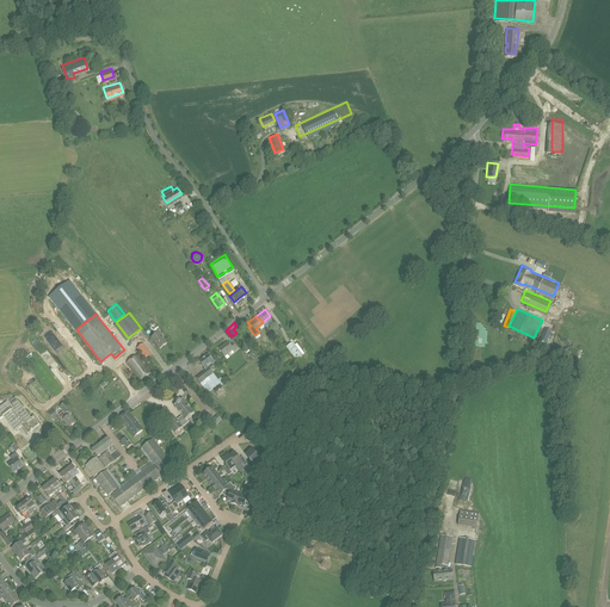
[(547,336),(549,338),(553,332),(549,330),(550,328),(544,326),(542,330),(541,330),(540,333),(541,333),(538,336),(546,340),(547,336)]
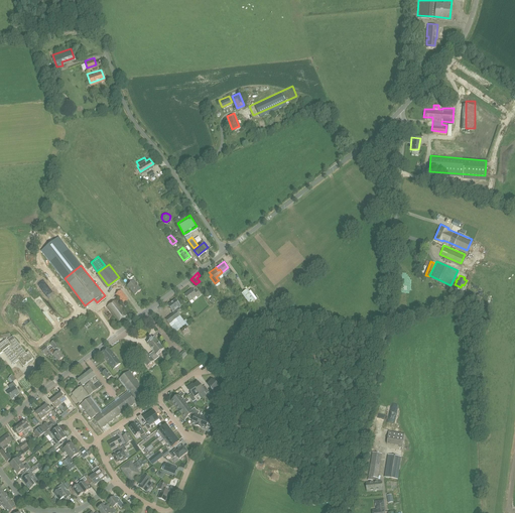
[(134,292),(140,287),(133,278),(127,283),(134,292)]
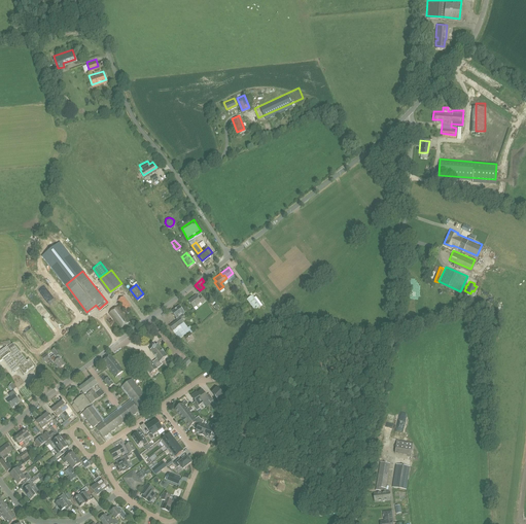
[(201,301),(204,298),(200,293),(198,295),(196,292),(187,299),(193,305),(200,300),(201,301)]
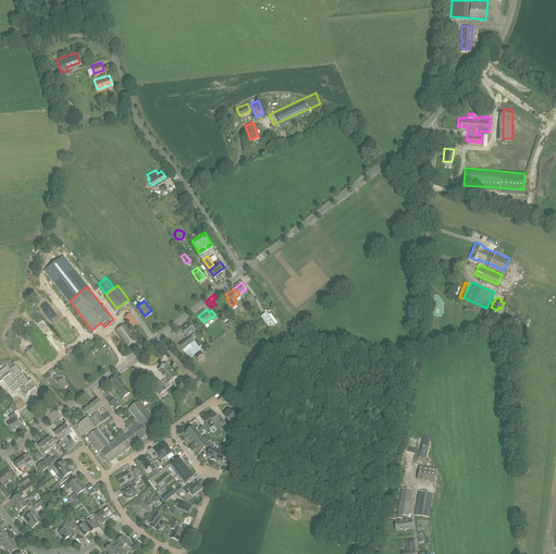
[(260,315),(264,320),(270,316),(274,321),(273,322),(285,337),(289,334),(271,309),(268,311),(266,309),(260,315)]
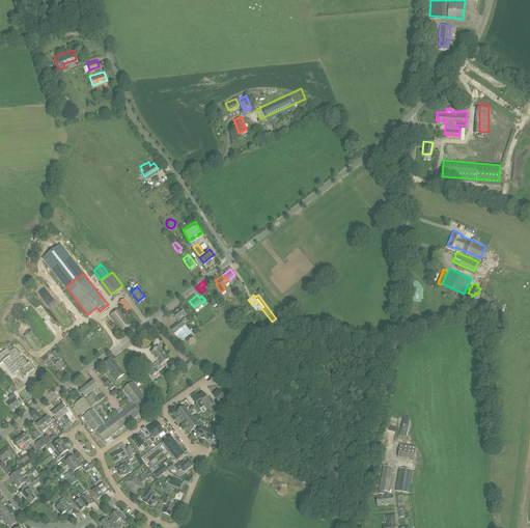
[(123,297),(118,301),(126,311),(124,311),(127,314),(130,313),(127,309),(131,306),(123,297)]
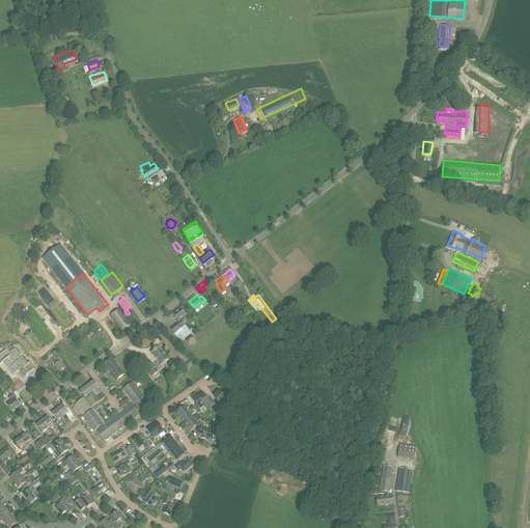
[(256,310),(260,307),(261,306),(257,301),(252,305),(256,310)]
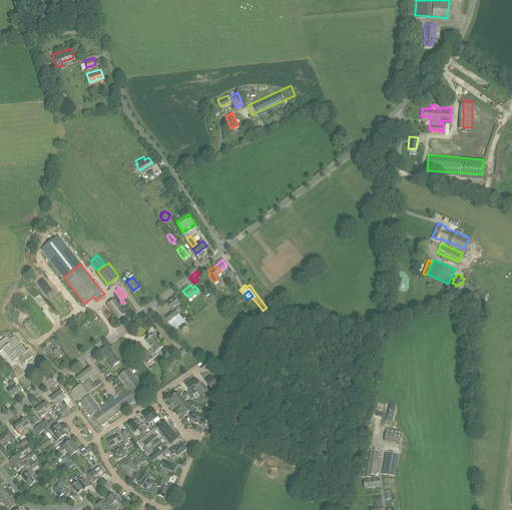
[(116,318),(125,311),(114,296),(105,303),(116,318)]
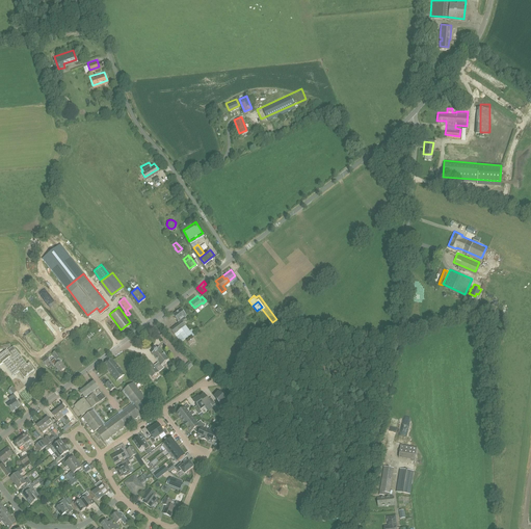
[(185,323),(183,321),(186,318),(184,315),(185,313),(180,307),(173,312),(178,319),(177,319),(178,320),(169,326),(174,332),(173,332),(175,334),(179,332),(183,338),(190,332),(192,334),(194,332),(191,326),(189,328),(185,323)]
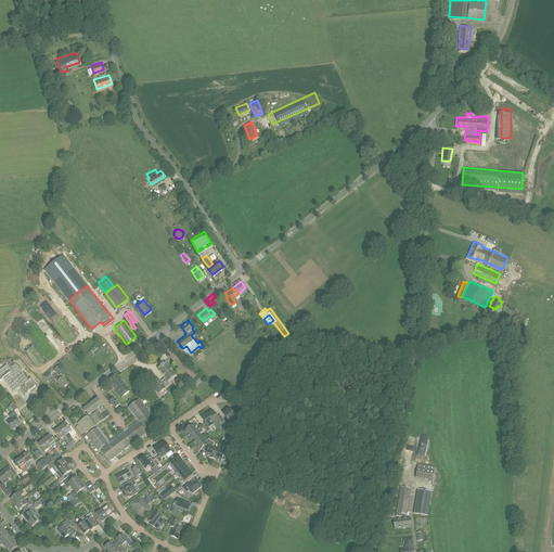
[(29,346),(27,348),(29,350),(35,345),(24,333),(21,336),(29,346)]
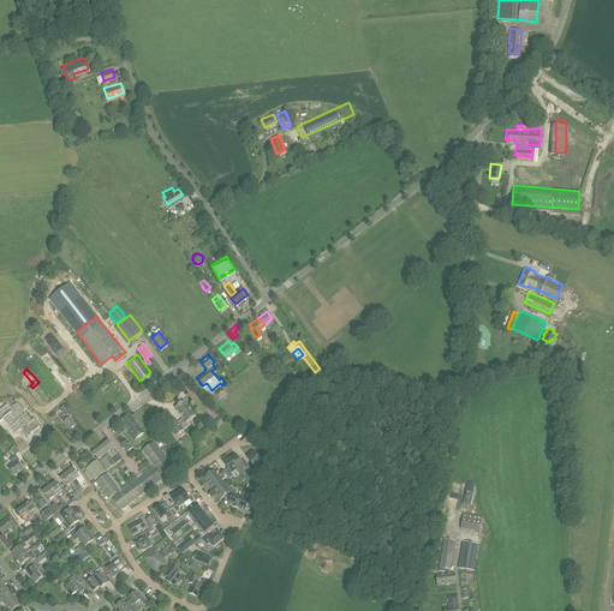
[(221,385),(214,390),(219,396),(225,391),(221,385)]
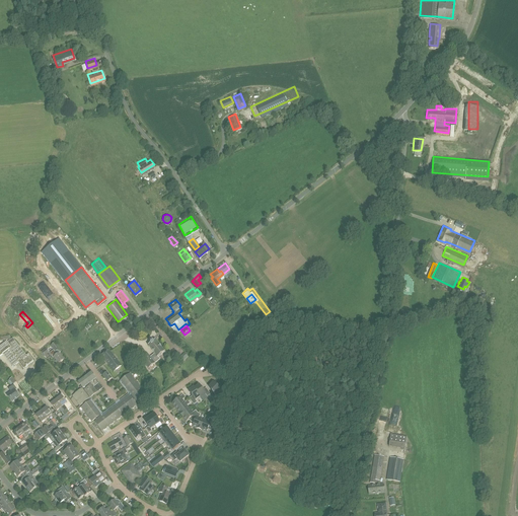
[(6,339),(0,343),(0,352),(2,351),(11,364),(17,359),(22,366),(26,363),(32,358),(27,351),(25,353),(13,337),(7,341),(6,339)]
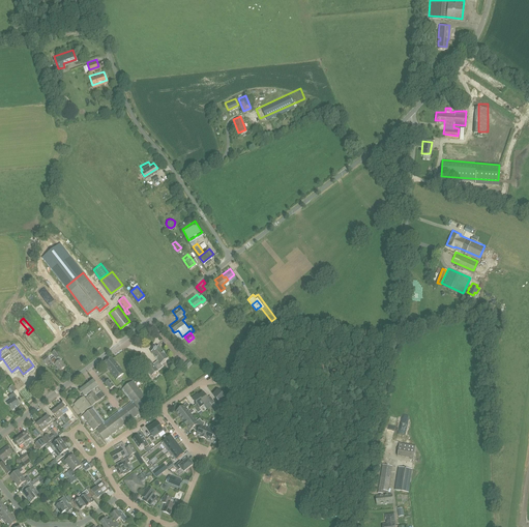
[(157,359),(155,360),(160,367),(163,364),(160,361),(168,356),(158,344),(155,346),(153,347),(153,348),(151,350),(157,359)]
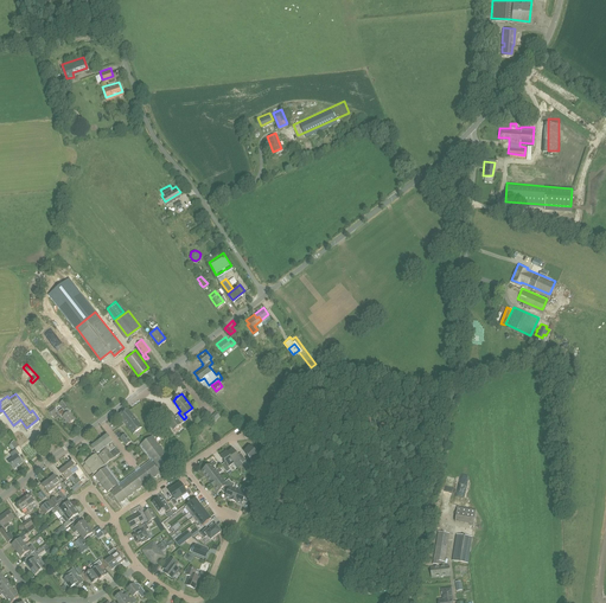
[(63,397),(58,401),(63,406),(68,403),(63,397)]
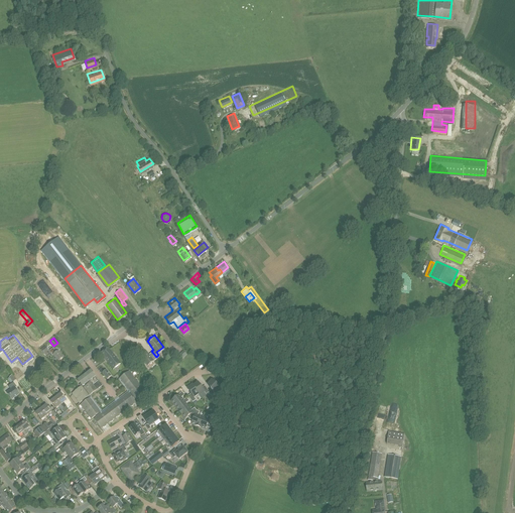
[(57,359),(62,355),(57,349),(55,350),(52,346),(49,349),(52,353),(57,359)]
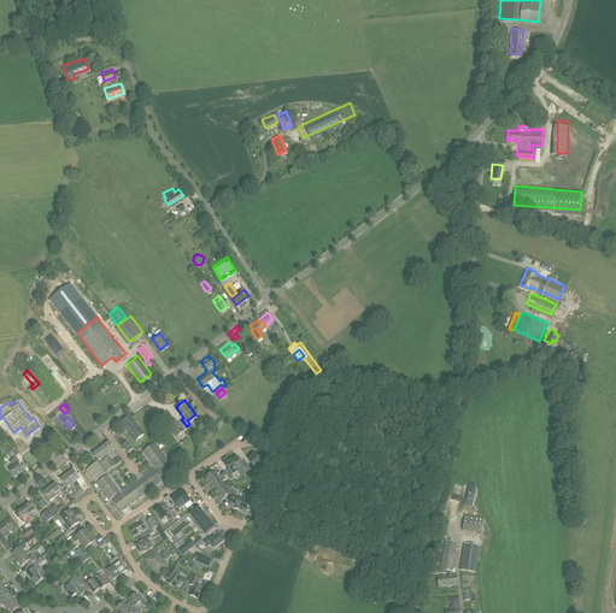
[(129,413),(121,419),(133,435),(135,432),(138,436),(144,431),(141,428),(129,413)]
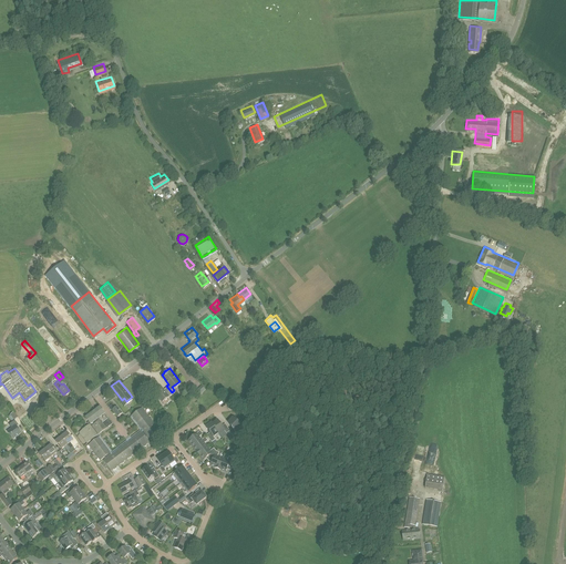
[(201,382),(195,388),(201,395),(206,389),(205,387),(201,382)]
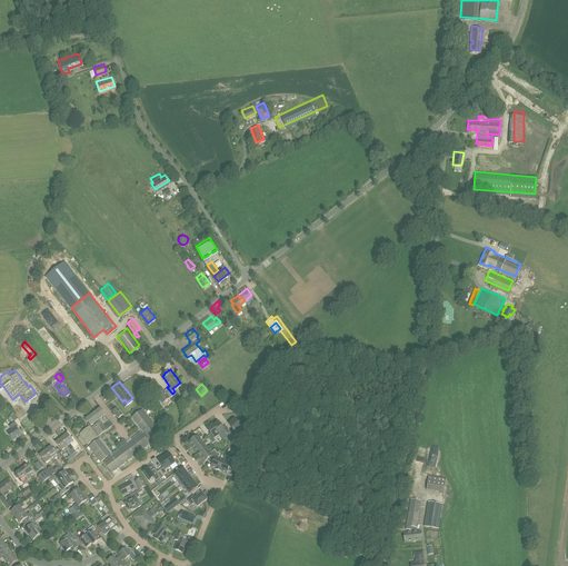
[(161,401),(172,394),(167,387),(165,389),(161,386),(153,391),(161,401)]
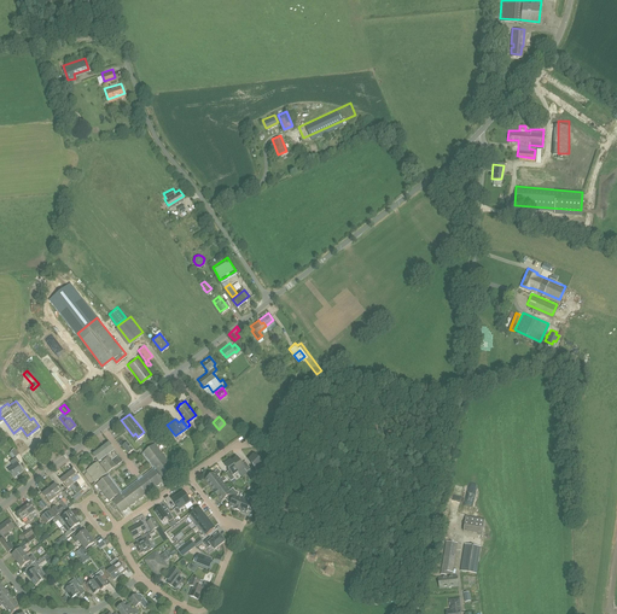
[(127,439),(122,443),(127,451),(132,448),(127,439)]
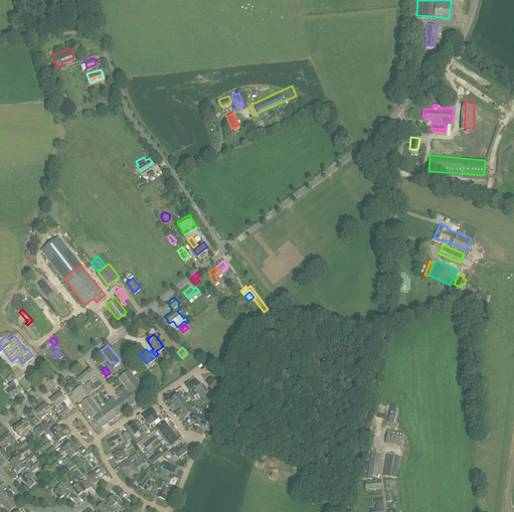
[(95,373),(91,367),(77,376),(81,382),(73,388),(74,389),(72,391),(78,399),(102,382),(95,373)]
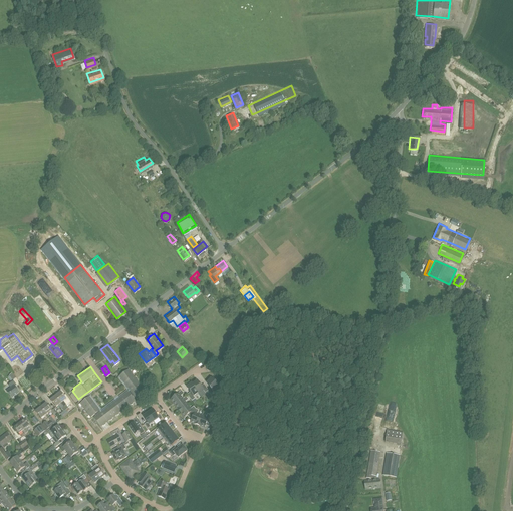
[(127,367),(119,374),(124,380),(134,374),(127,367)]
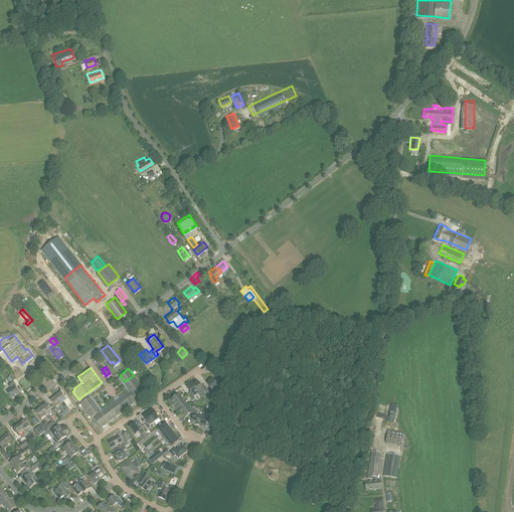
[(12,371),(8,374),(7,375),(11,380),(12,379),(12,378),(15,376),(12,371)]
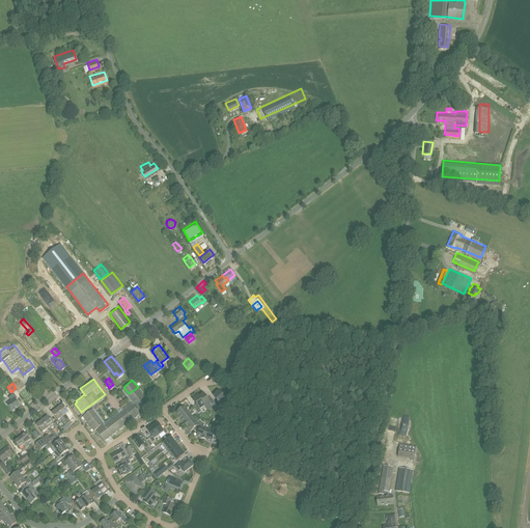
[(129,393),(134,400),(143,394),(138,387),(129,393)]
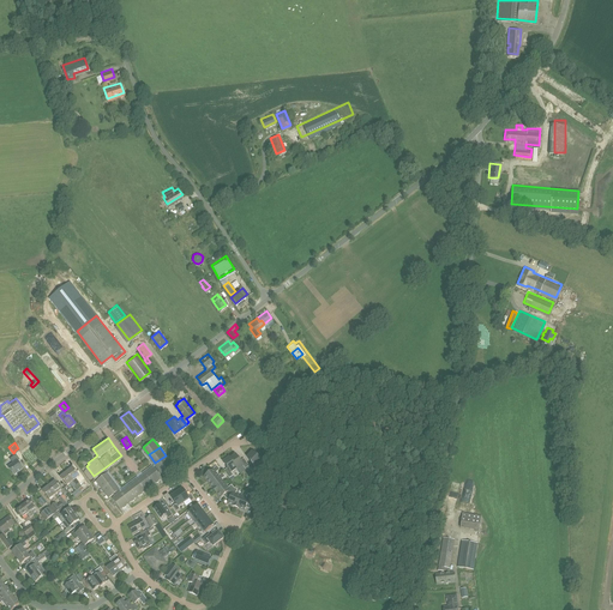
[(251,458),(250,459),(251,460),(247,463),(252,470),(256,467),(254,465),(260,458),(258,454),(259,454),(254,451),(254,452),(251,448),(246,454),(251,458)]
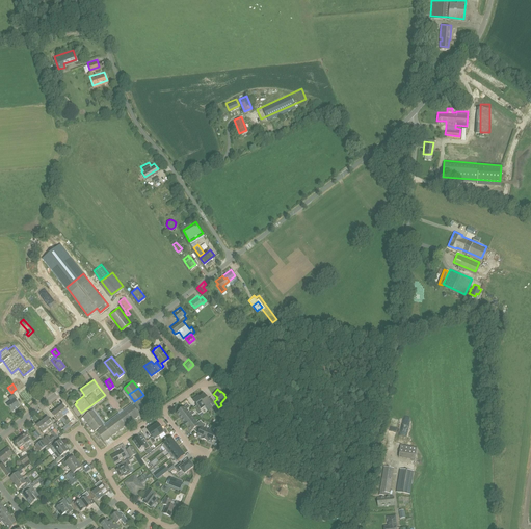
[(204,403),(205,404),(210,401),(211,403),(214,401),(210,395),(207,397),(204,392),(198,395),(204,403)]
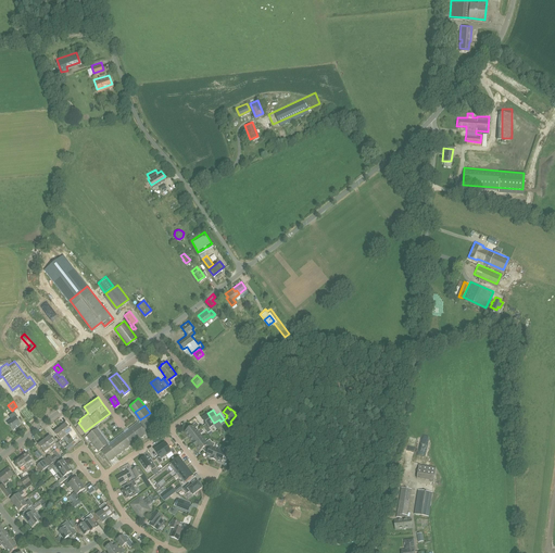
[(11,417),(7,420),(12,428),(20,422),(14,414),(14,415),(12,412),(9,414),(11,417)]
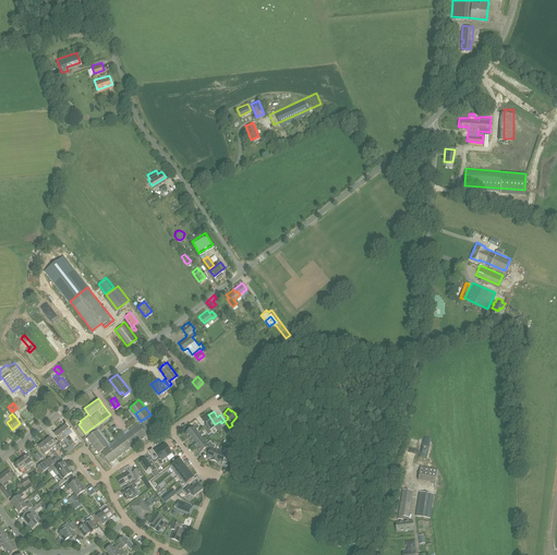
[(207,413),(202,418),(206,423),(203,425),(207,432),(210,430),(209,427),(214,423),(208,414),(207,413)]
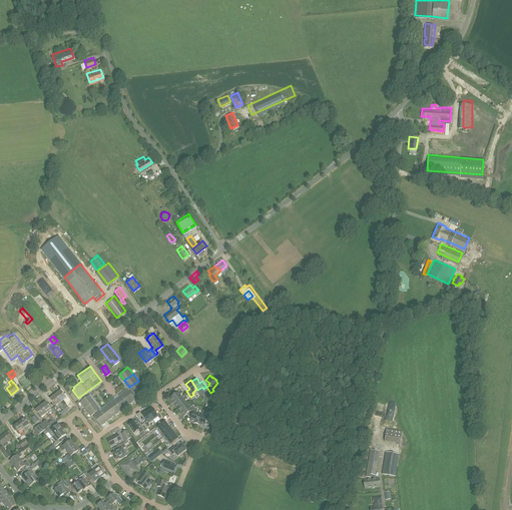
[(143,387),(138,381),(129,387),(134,394),(143,387)]
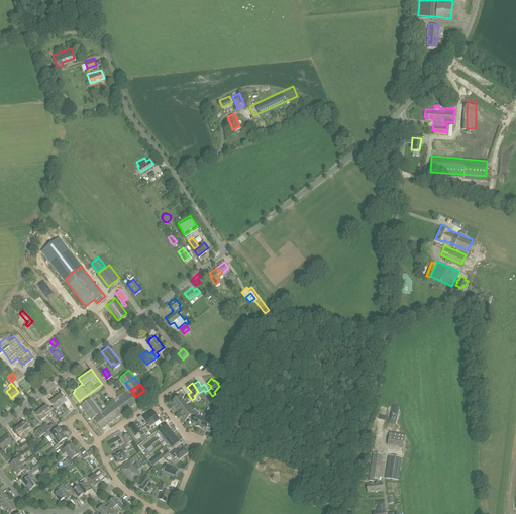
[(171,399),(175,405),(183,399),(181,395),(184,393),(182,391),(171,399)]
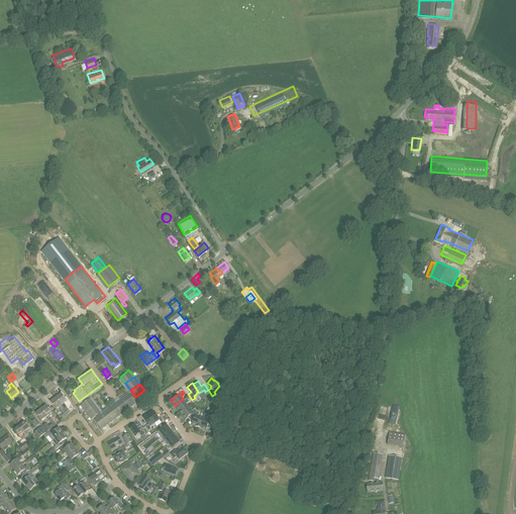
[(61,392),(55,396),(61,403),(66,399),(61,392)]
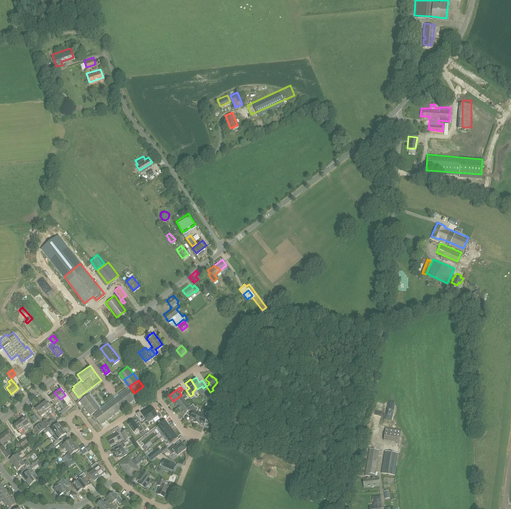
[(127,388),(120,393),(127,402),(129,400),(130,401),(131,399),(131,398),(133,397),(127,388)]
